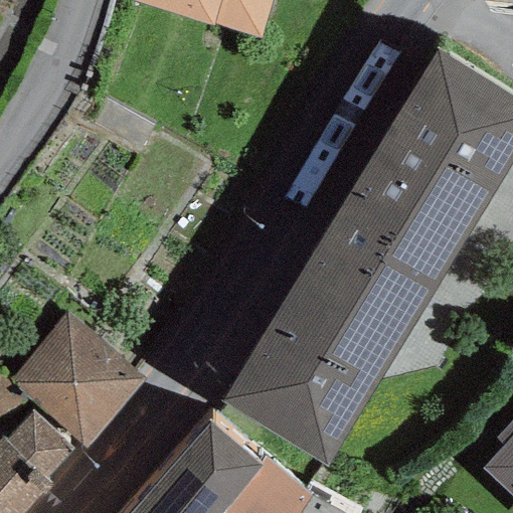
[(135,0),(259,39),(270,0),(135,0)]
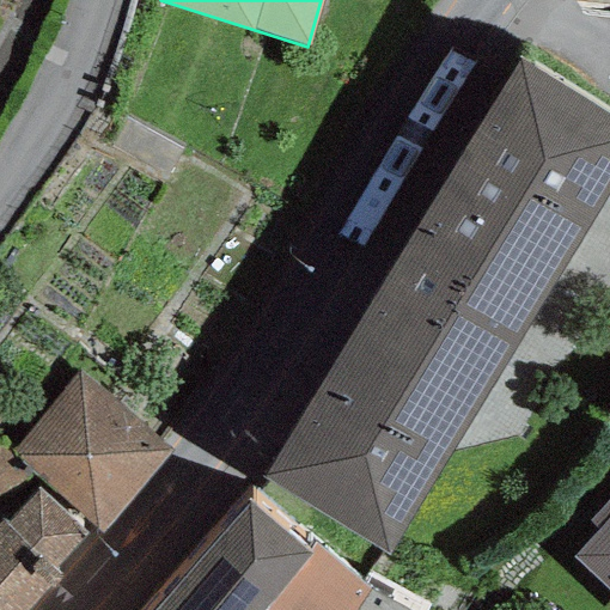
[(609,114),(520,59),(266,475),(391,553),(609,196),(609,114)]
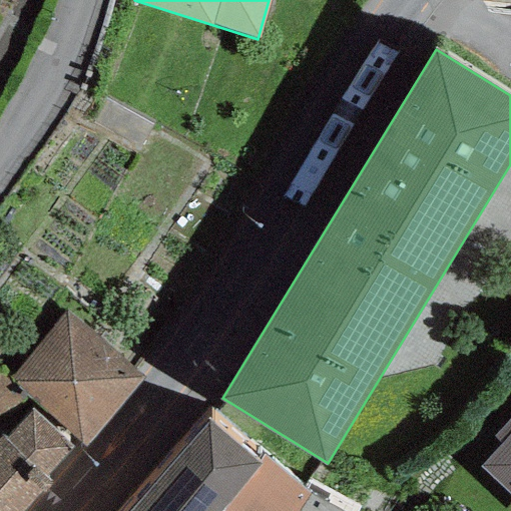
[(146,376),(66,310),(9,378),(89,444),(146,376)]
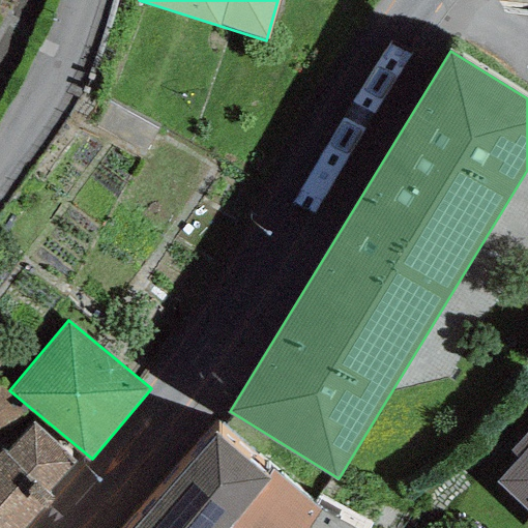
[(0,527),(26,527),(81,469),(31,423),(9,446),(0,437),(0,527)]
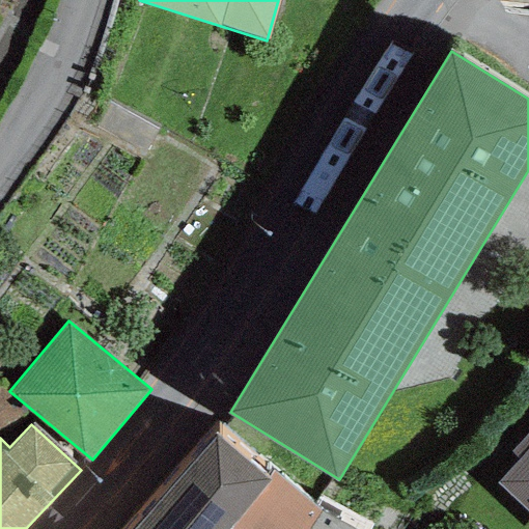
[(519,458),(497,482),(528,511),(528,432),(511,451),(519,458)]
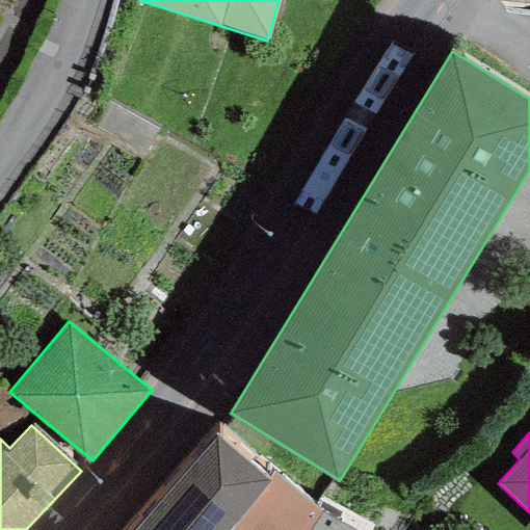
[(134,529),(229,529),(270,480),(217,436),(134,529)]
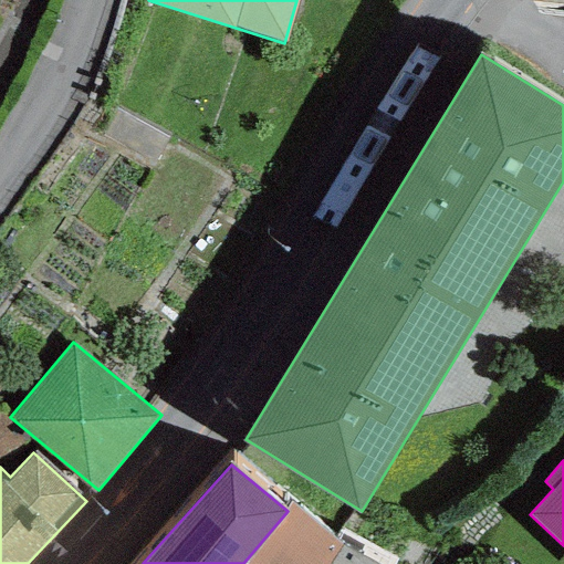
[(293,500),(288,511),(243,563),(326,563),(342,541),(293,500)]
